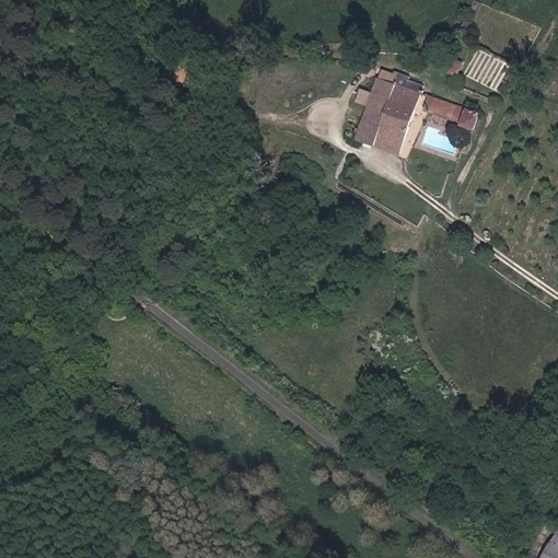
[(461,61),(453,57),(448,69),(455,73),(461,61)]
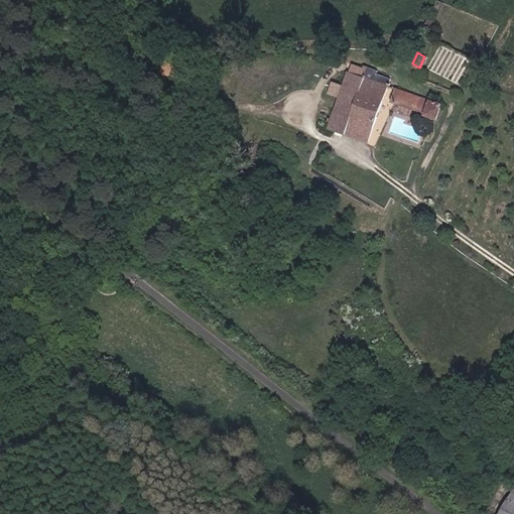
[(364,66),(352,61),(349,70),(387,84),(389,77),(376,72),(376,68),(365,62),(364,66)]
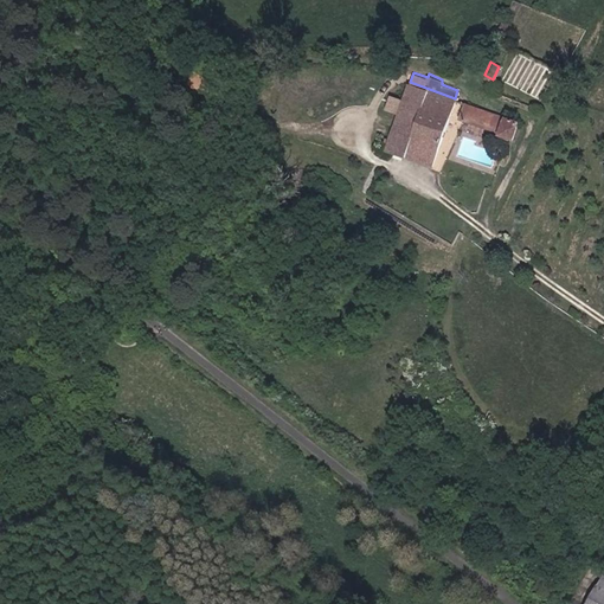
[(156,88),(135,79),(130,91),(153,100),(156,88)]
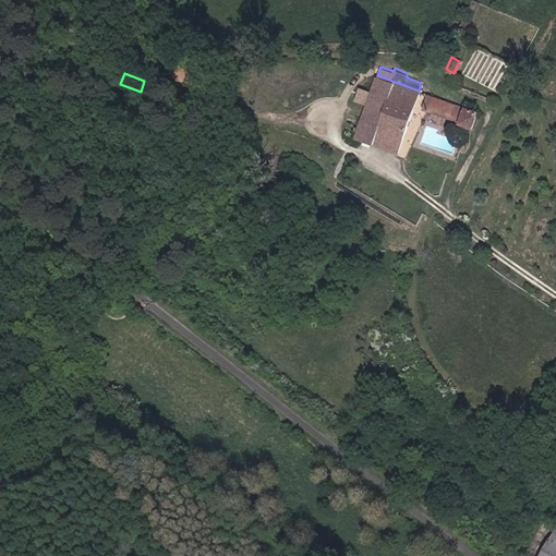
[(352,133),(395,150),(419,91),(377,75),(375,74),(352,133)]
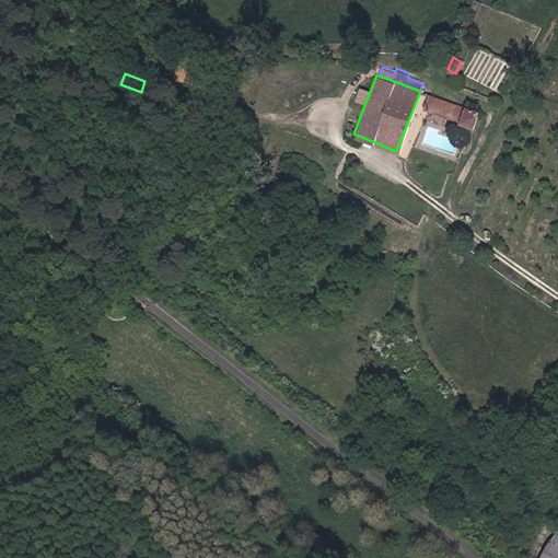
[(160,86),(144,81),(141,92),(155,97),(160,86)]
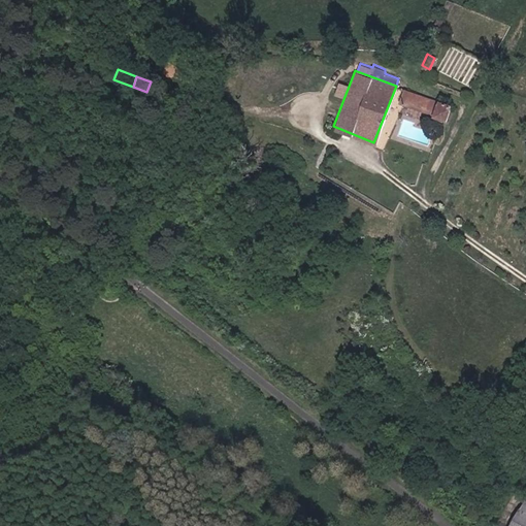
[(402,89),(398,100),(426,110),(430,99),(402,89)]
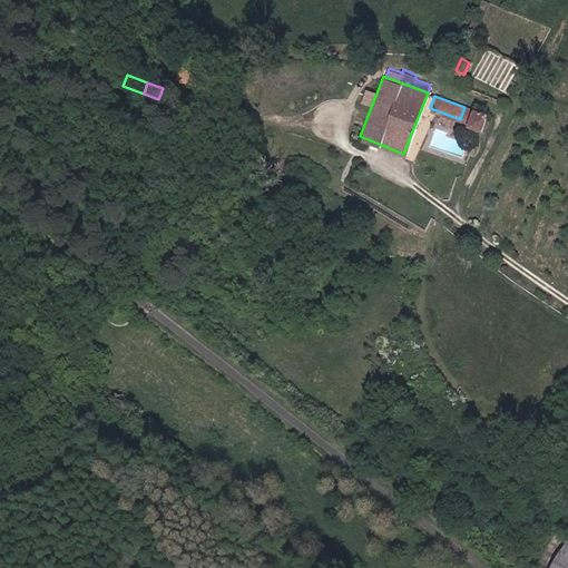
[(473,110),(464,107),(460,119),(468,121),(466,127),(480,133),(487,115),(473,110)]
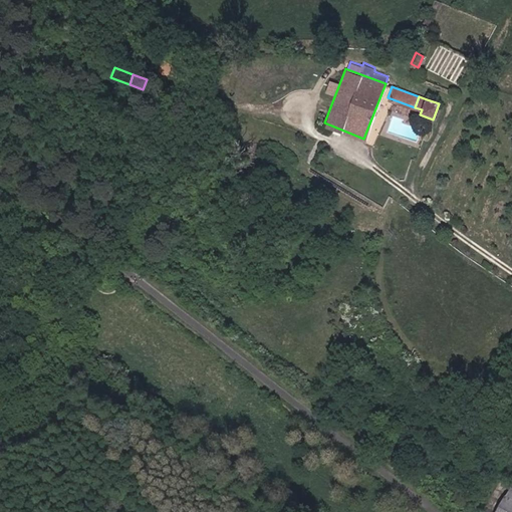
[(511,511),(511,482),(510,481),(491,511),(511,511)]
